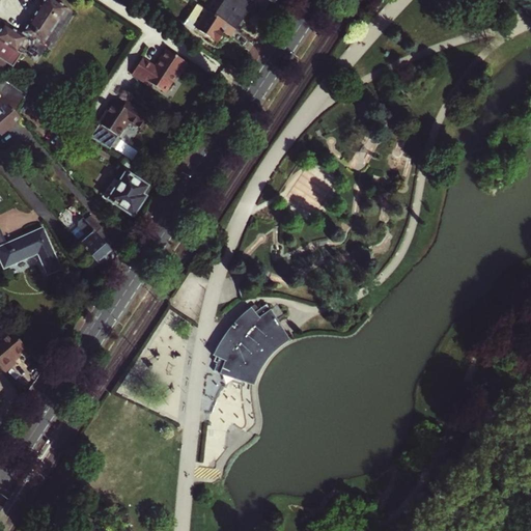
[(66,8),(54,0),(44,0),(21,34),(4,23),(0,29),(0,59),(12,67),(22,55),(16,51),(27,34),(43,45),(66,8)]
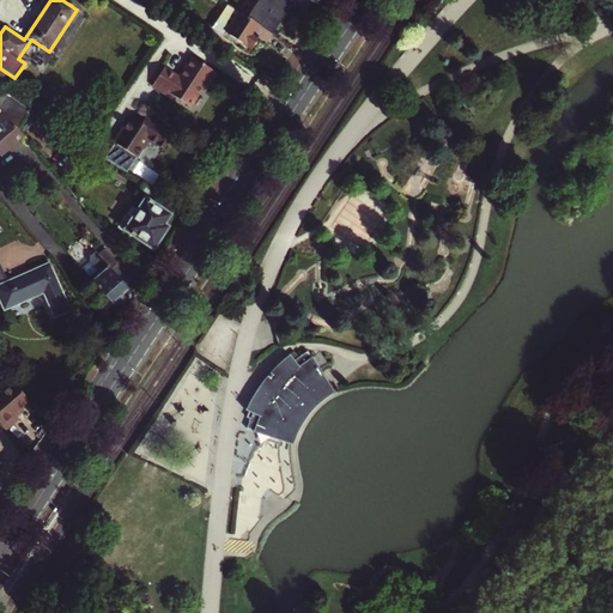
[(244,0),(238,11),(240,11),(272,32),(292,1),(291,0),(244,0)]
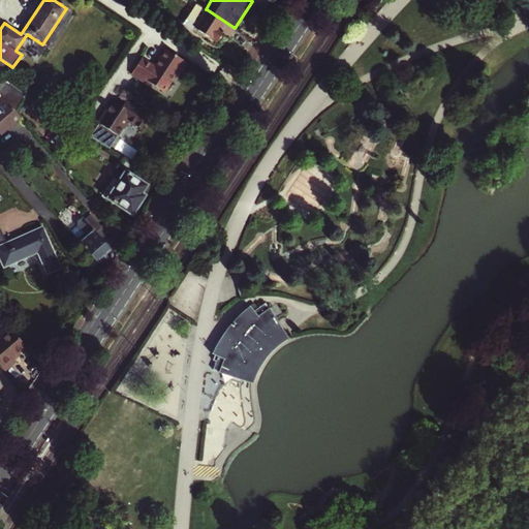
[(235,28),(207,9),(195,27),(216,40),(222,30),(229,35),(235,28)]
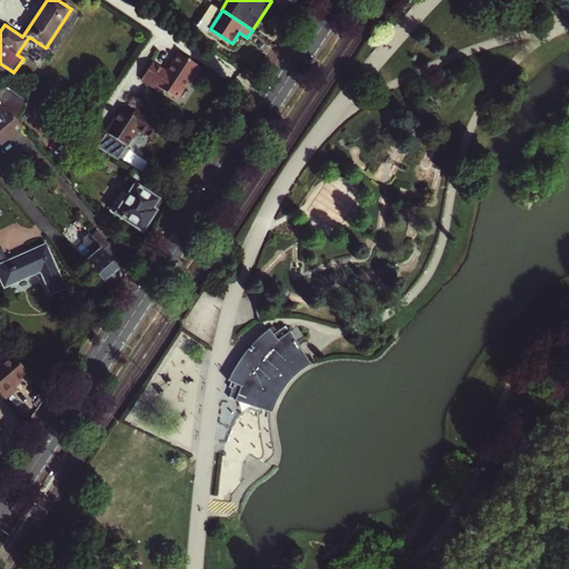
[(195,78),(202,68),(178,52),(166,71),(152,62),(141,79),(150,86),(152,83),(176,99),(190,76),(195,78)]
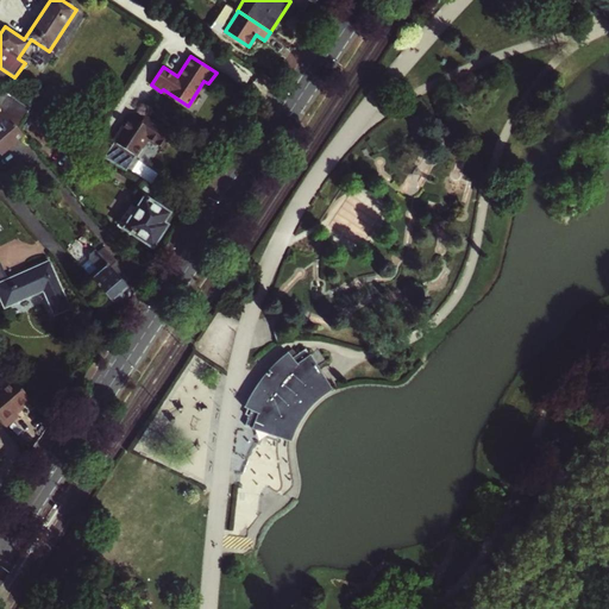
[(8,94),(0,101),(0,110),(16,127),(33,111),(8,94)]
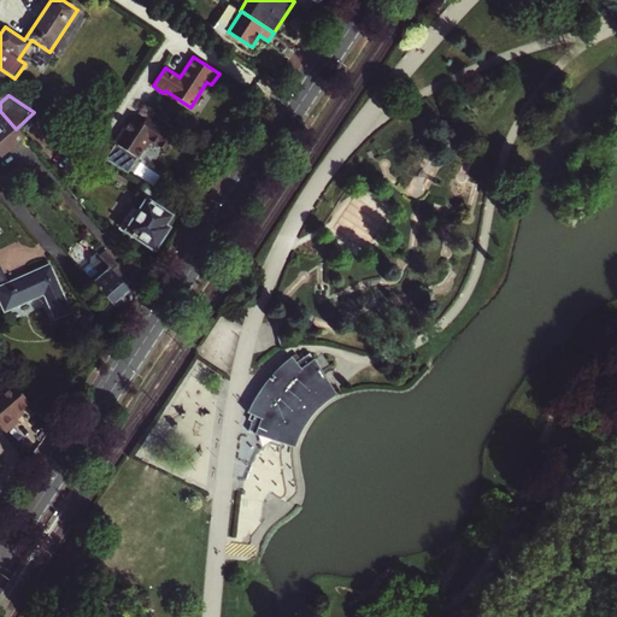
[(16,129),(0,111),(0,156),(22,136),(16,129)]
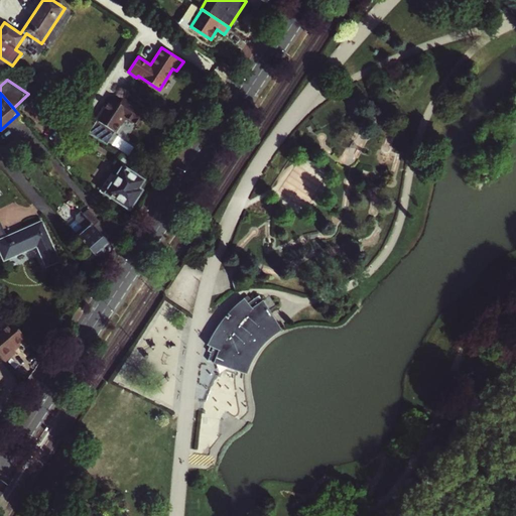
[(119,103),(110,98),(88,132),(107,145),(125,117),(138,126),(141,121),(143,122),(145,119),(143,118),(146,113),(123,98),(119,103)]
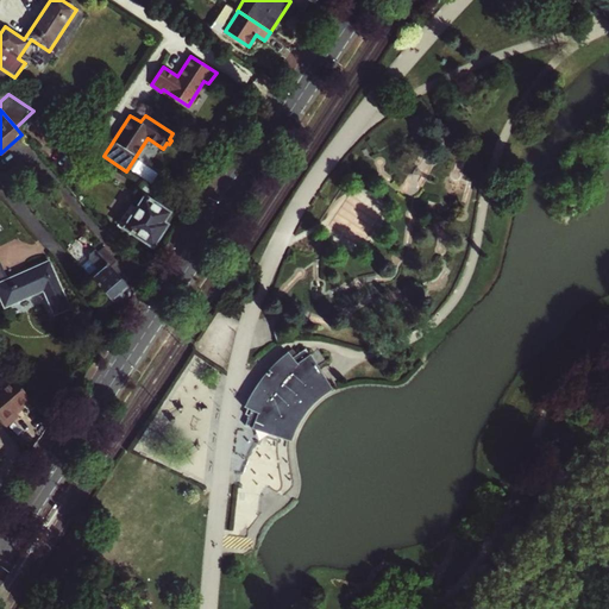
[(14,190),(31,176),(26,171),(11,184),(14,190)]
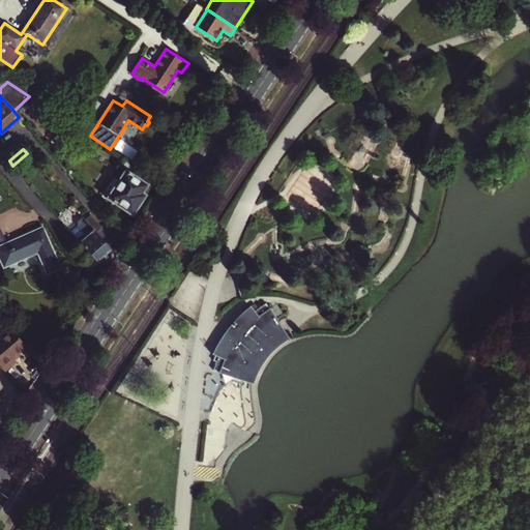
[(107,198),(131,214),(150,185),(134,175),(139,168),(123,157),(118,165),(125,170),(107,198)]
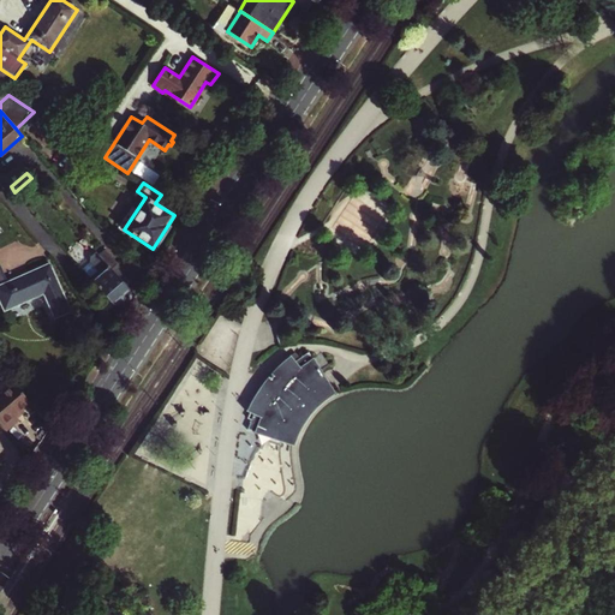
[(111,269),(118,263),(106,249),(97,255),(111,269)]
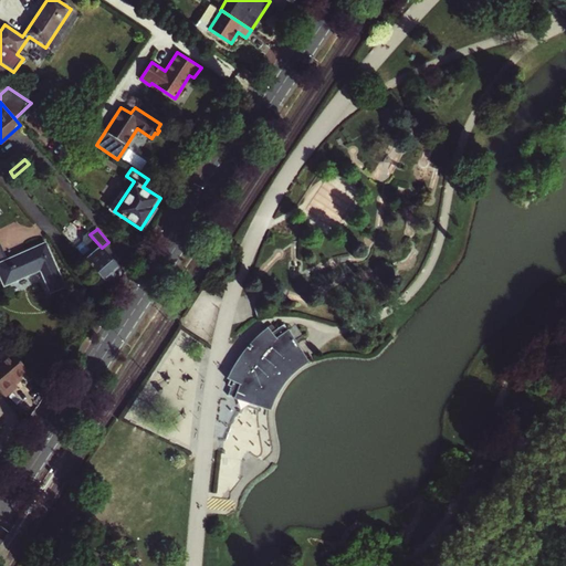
[(88,249),(82,254),(103,279),(106,282),(115,275),(112,271),(117,265),(102,248),(90,234),(87,231),(82,236),(82,241),(88,249)]
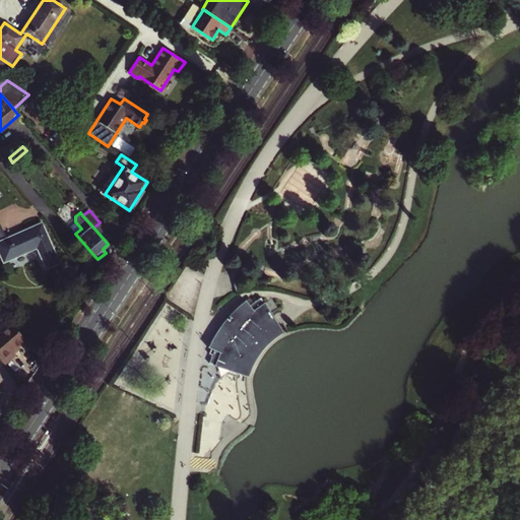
[(42,222),(5,239),(0,226),(0,255),(3,262),(37,248),(46,269),(59,263),(42,222)]
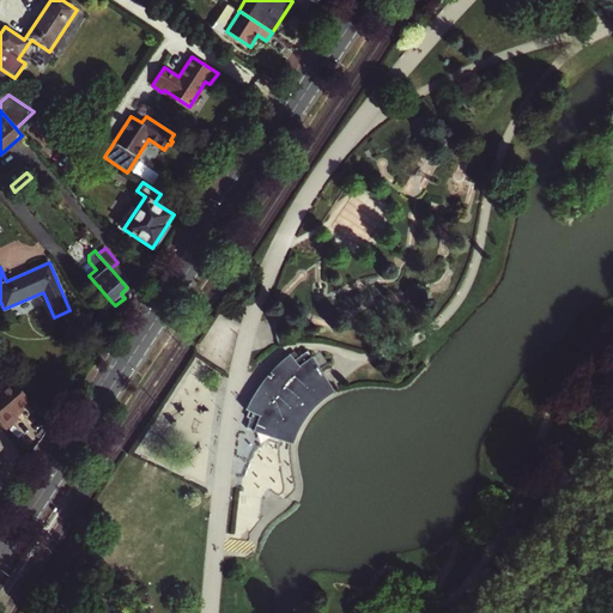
[(287,334),(277,335),(279,345),(290,344),(287,334)]
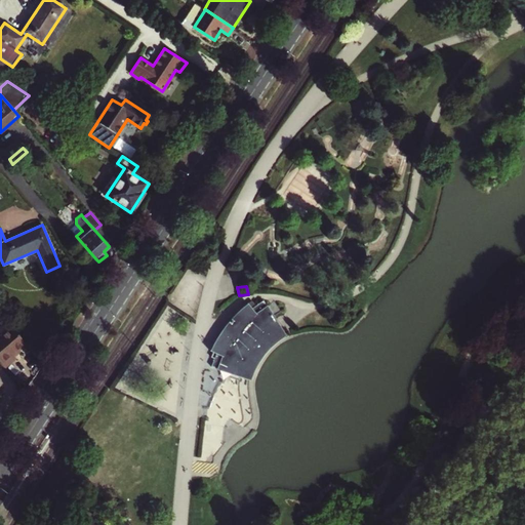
[(284,333),(264,300),(252,308),(249,303),(240,309),(233,317),(224,328),(216,337),(210,350),(214,353),(211,357),(215,358),(213,365),(248,377),(251,370),(256,359),(261,350),(268,345),(276,337),(284,333)]
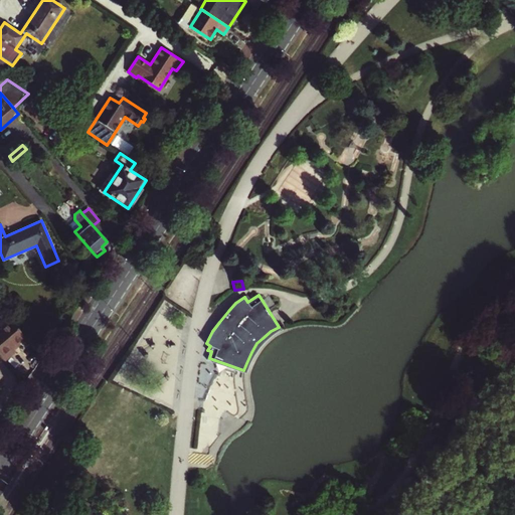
[(25,336),(10,319),(0,328),(0,354),(5,360),(16,350),(13,347),(25,336)]
